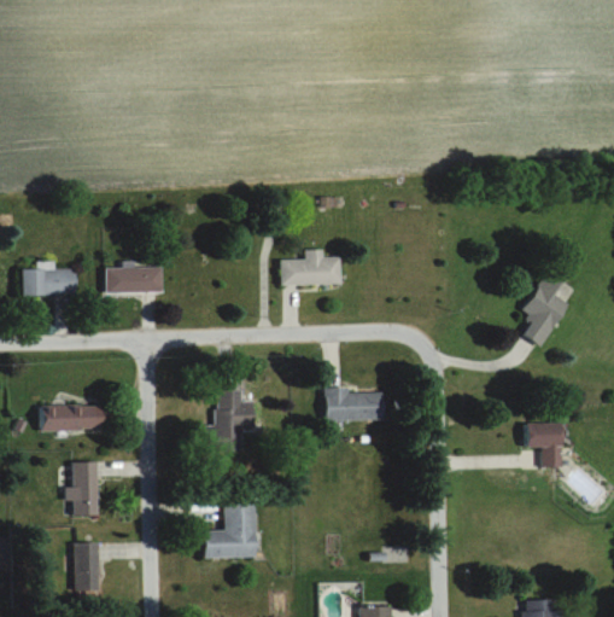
[(340,283),(340,257),(325,257),(325,249),(307,249),(307,260),(281,260),(281,283),(340,283)]
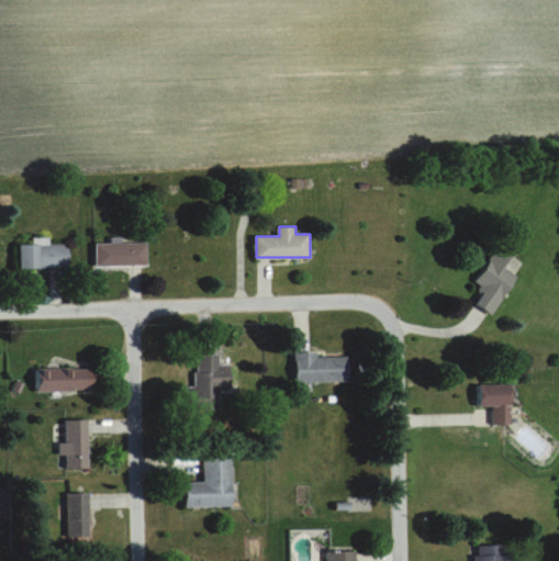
[(148,242),(96,242),(96,265),(148,265),(148,242)]
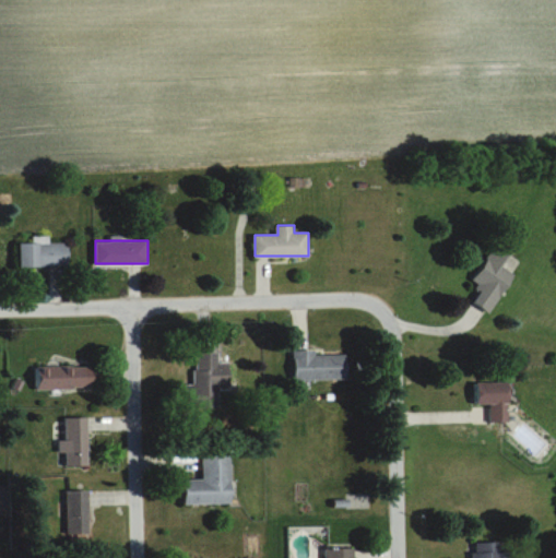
[(21,242),(21,266),(69,266),(69,242),(21,242)]
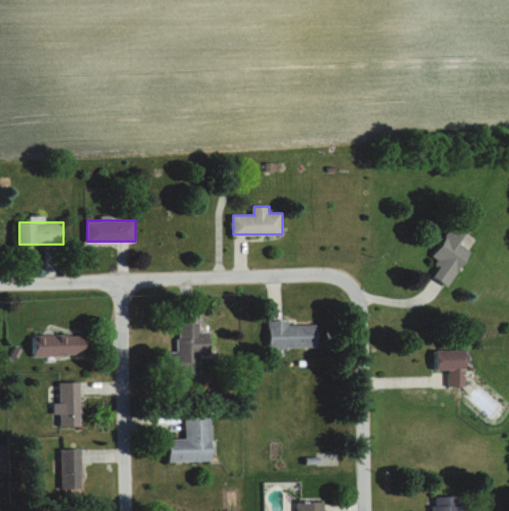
[(450,286),(472,250),(461,243),(468,230),(455,222),(435,257),(442,261),(433,276),(450,286)]
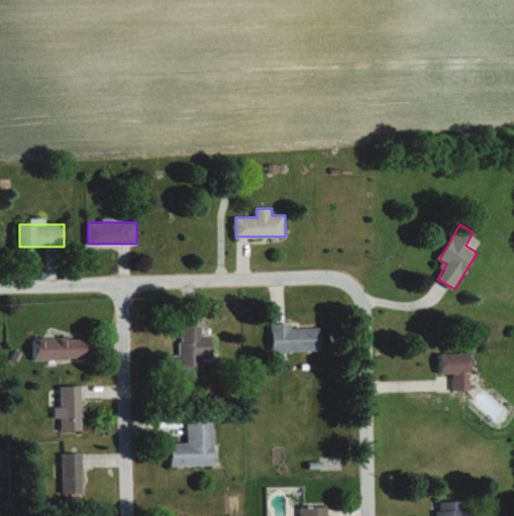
[(272,351),(320,350),(319,326),(291,327),(291,323),(272,323),(272,351)]
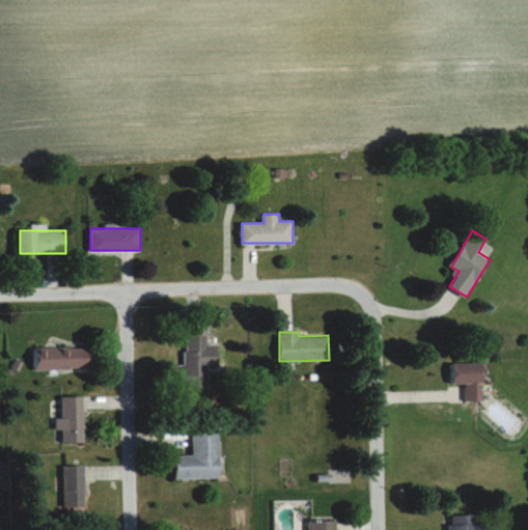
[(176,364),(176,387),(212,387),(212,367),(219,367),(219,334),(186,335),(186,364),(176,364)]
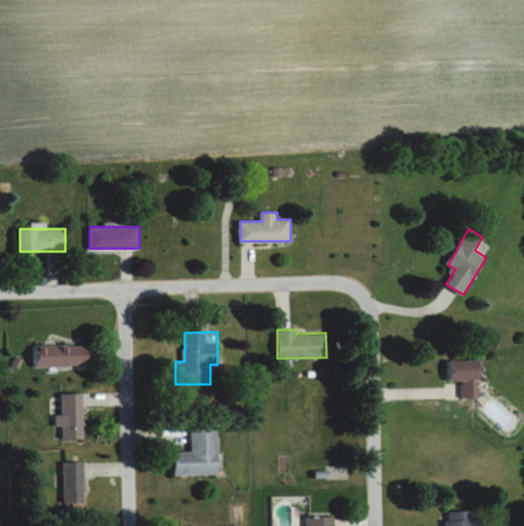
[(35,345),(35,365),(88,365),(88,344),(35,345)]
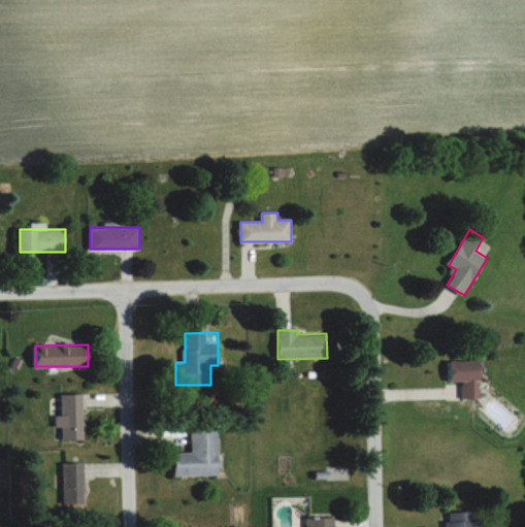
[(482,360),(451,360),(451,382),(463,382),(463,398),(482,398),(482,360)]
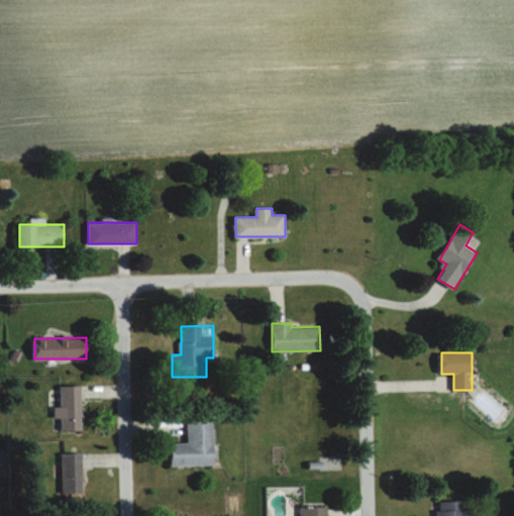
[(61,385),(61,431),(83,431),(83,385),(61,385)]
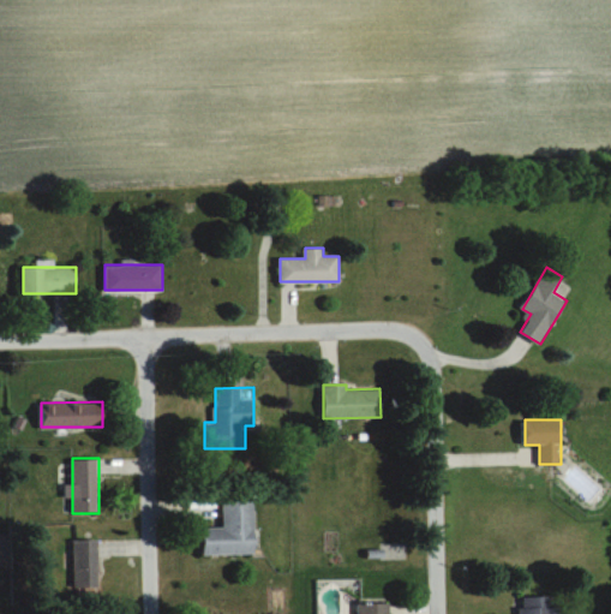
[(255,555),(255,496),(223,498),(223,528),(204,528),(204,555),(255,555)]
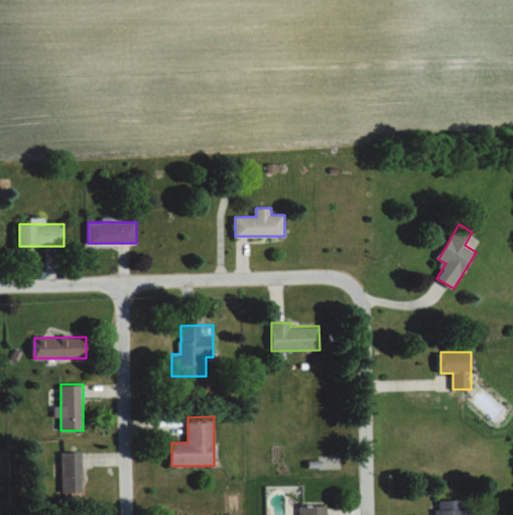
[(84,493),(84,453),(63,453),(63,493),(84,493)]
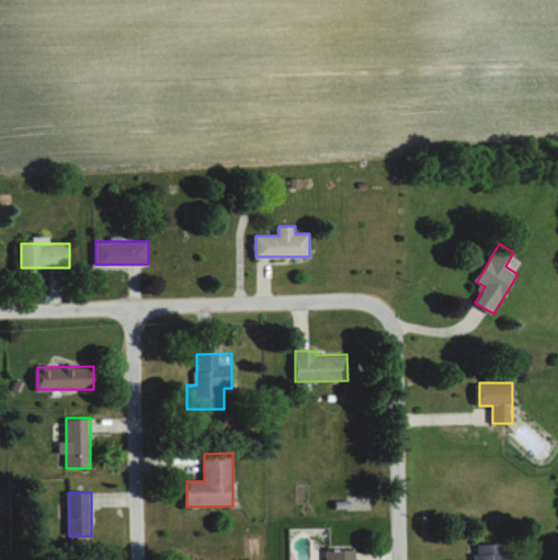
[(505,559),(505,544),(478,545),(478,559),(505,559)]
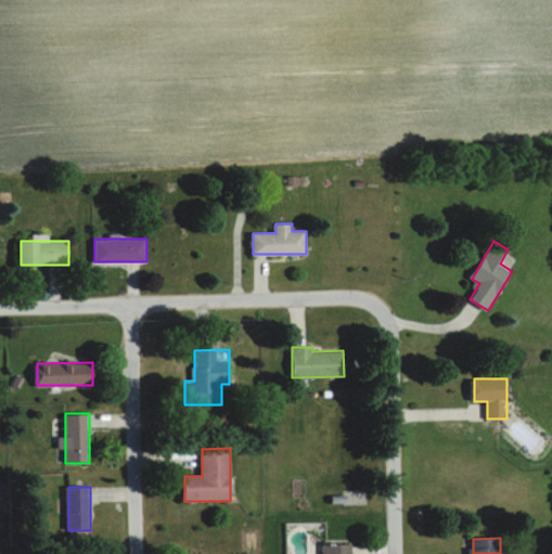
[(351,553),(351,543),(324,543),(324,553),(351,553)]
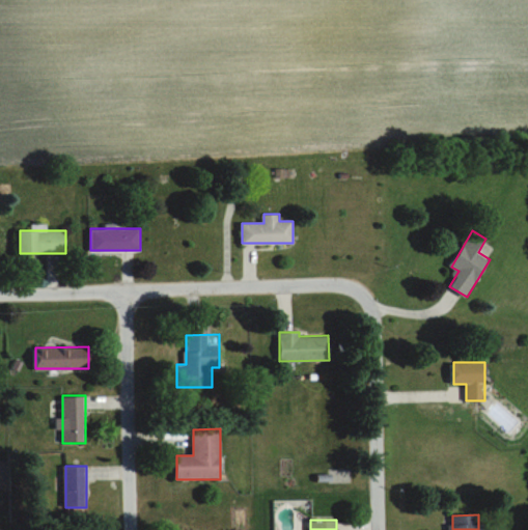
All buildings are outlined.
